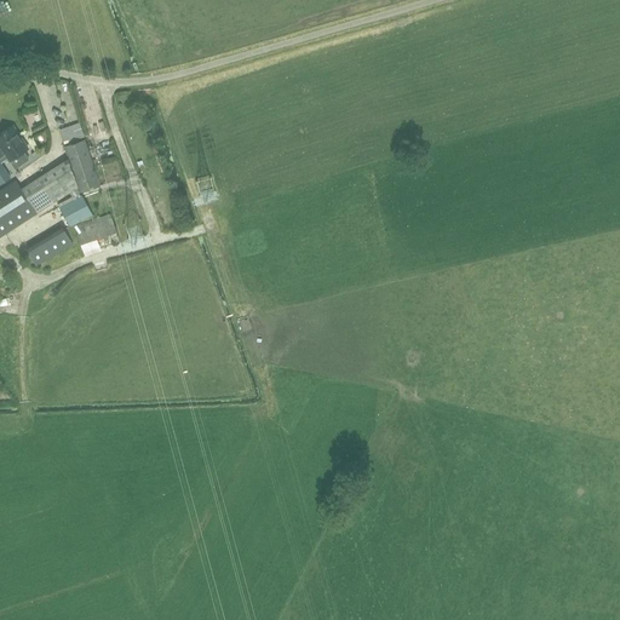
[(42,125),(53,120),(46,108),(36,113),(42,125)]
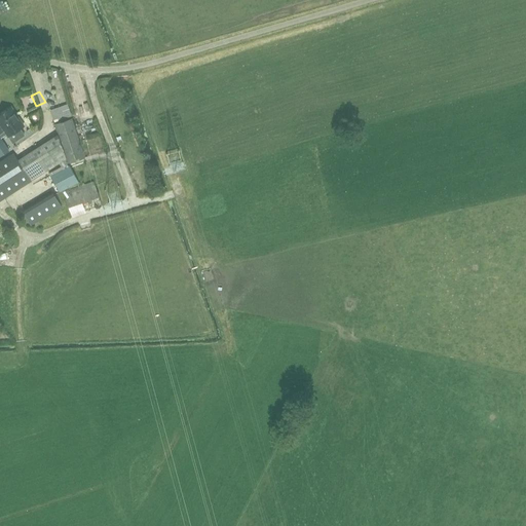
[(73,117),(73,118),(68,104),(50,110),(55,123),(53,124),(58,135),(66,159),(67,163),(86,157),(73,117)]
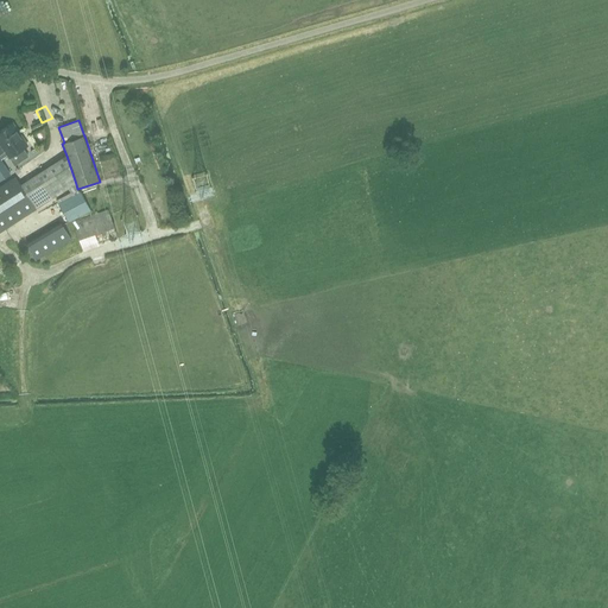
[(0,143),(6,151),(10,158),(19,151),(27,145),(20,134),(13,124),(4,130),(0,132),(0,143)]
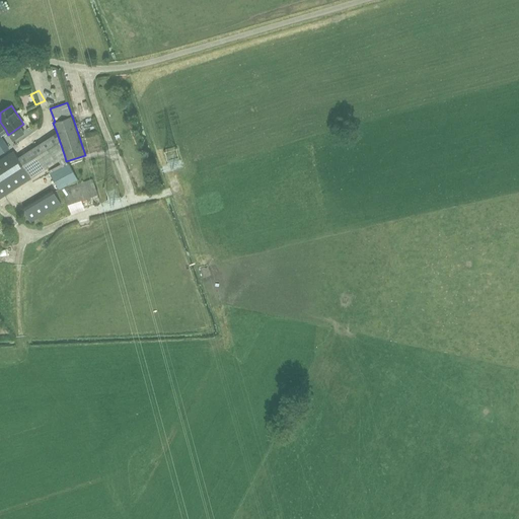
[(57,133),(18,158),(31,178),(65,157),(57,133)]
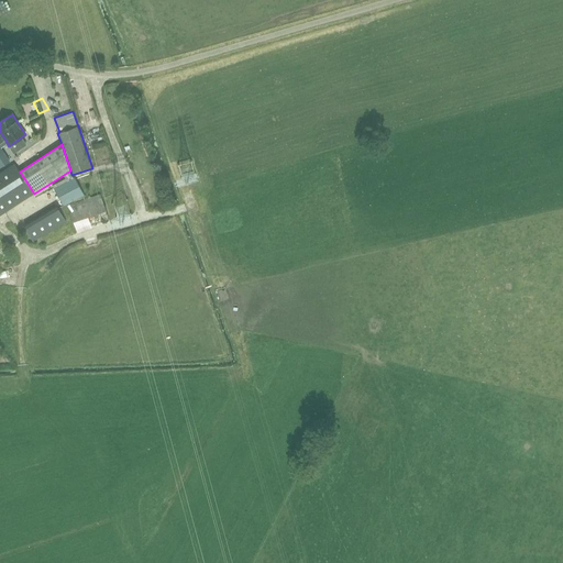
[(200,170),(198,158),(185,161),(188,174),(200,170)]
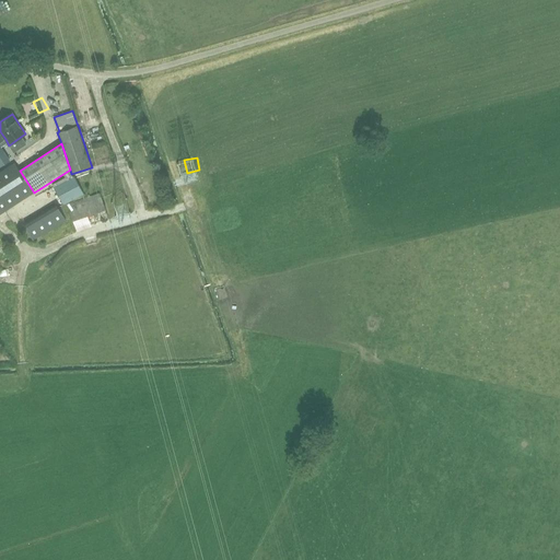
[(0,171),(0,214),(34,193),(20,171),(14,162),(0,171)]
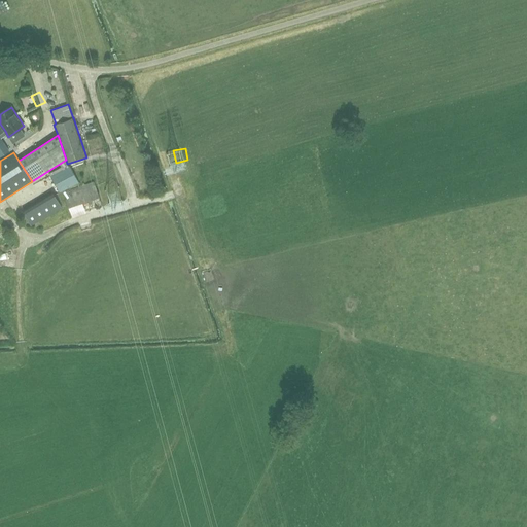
[(59,194),(79,182),(69,165),(49,176),(59,194)]
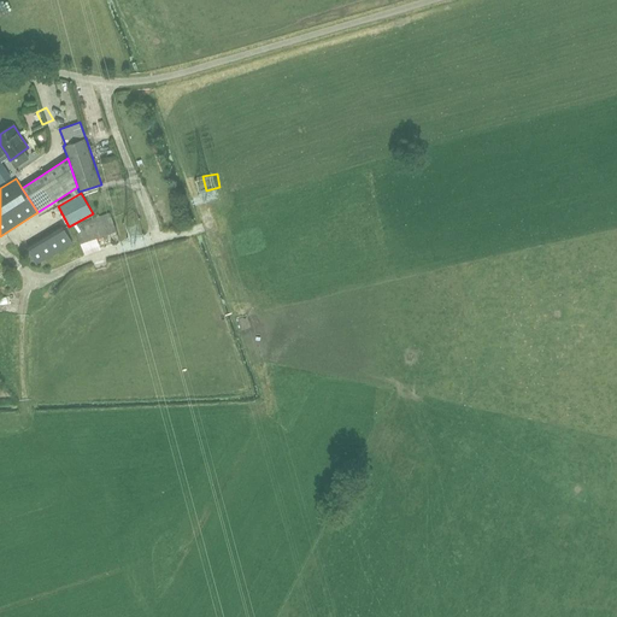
[(119,238),(110,212),(74,225),(76,230),(69,233),(76,252),(83,250),(83,251),(105,242),(103,239),(109,236),(111,240),(119,238)]
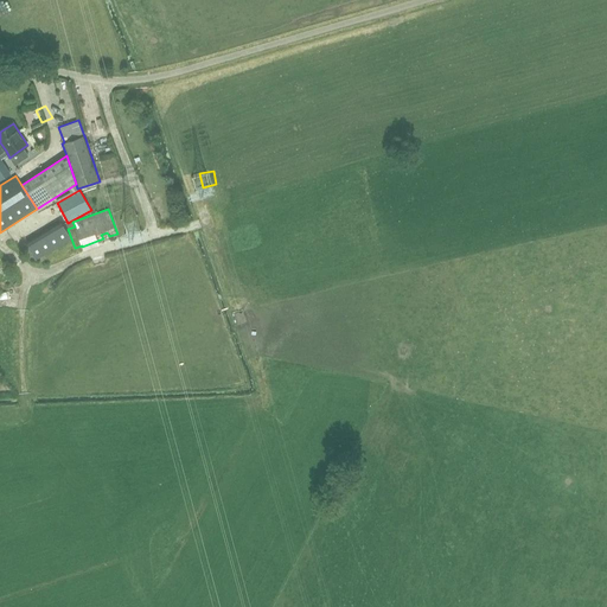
[(10,302),(20,299),(18,292),(8,295),(10,302)]
